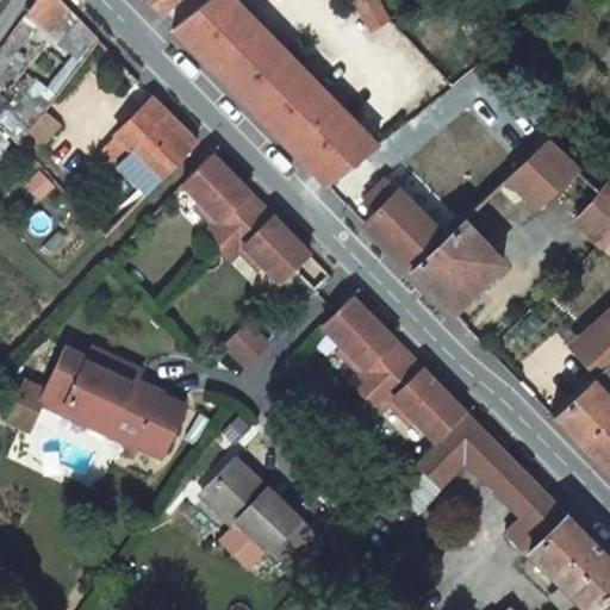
[(61,0),(35,0),(27,12),(37,20),(51,32),(70,8),(61,0)]
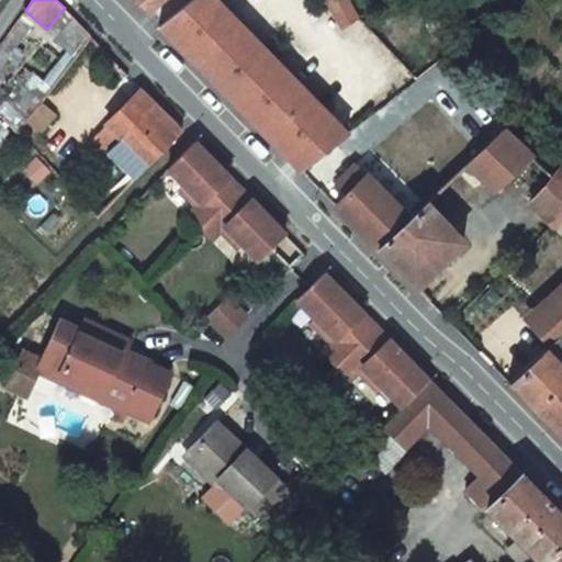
[(133,0),(147,14),(163,0),(133,0)]
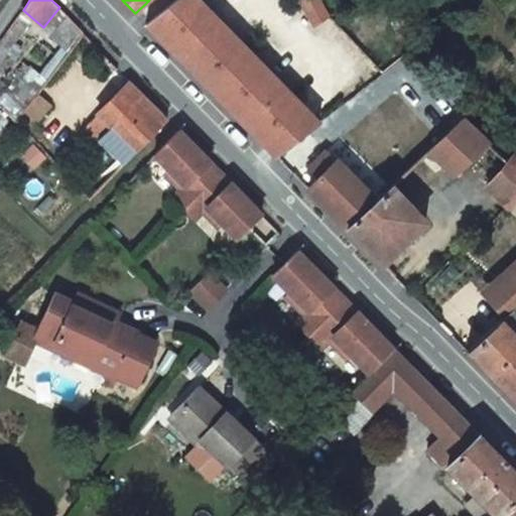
[(198,0),(174,0),(146,23),(219,98),(262,66),(253,56),(247,61),(236,50),(242,44),(220,22),(209,33),(202,40),(192,31),(200,24),(212,13),(198,0)]
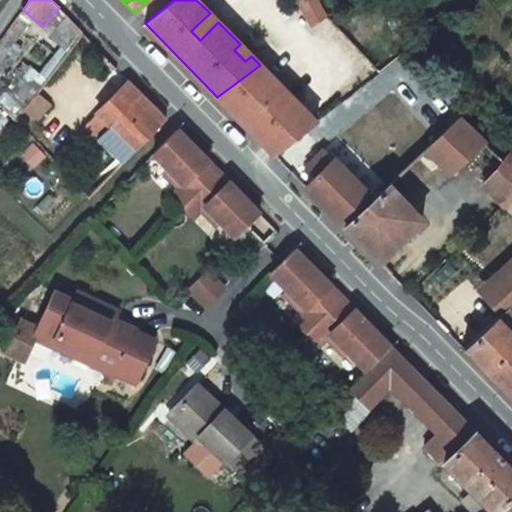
[(83,33),(59,7),(43,27),(70,49),(83,33)]
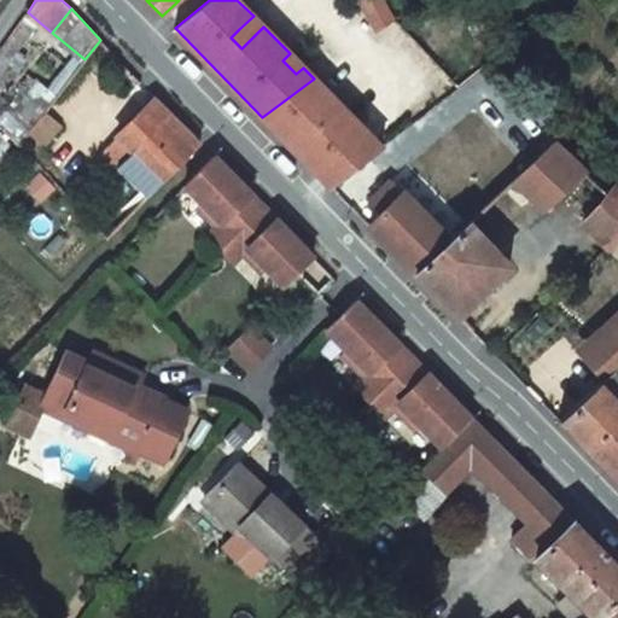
[(38,21),(28,12),(6,41),(17,51),(38,21)]
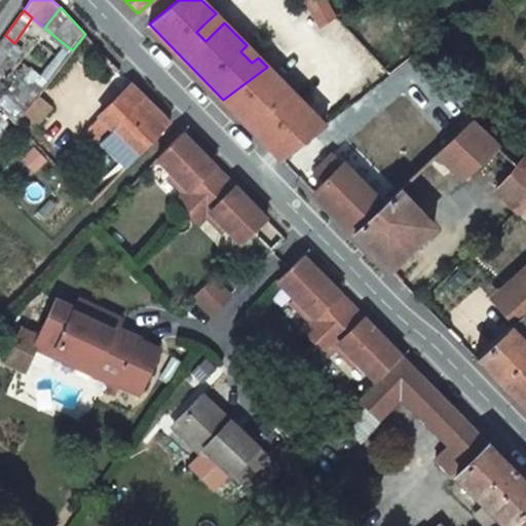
[(205,41),(213,34),(203,25),(196,32),(205,41)]
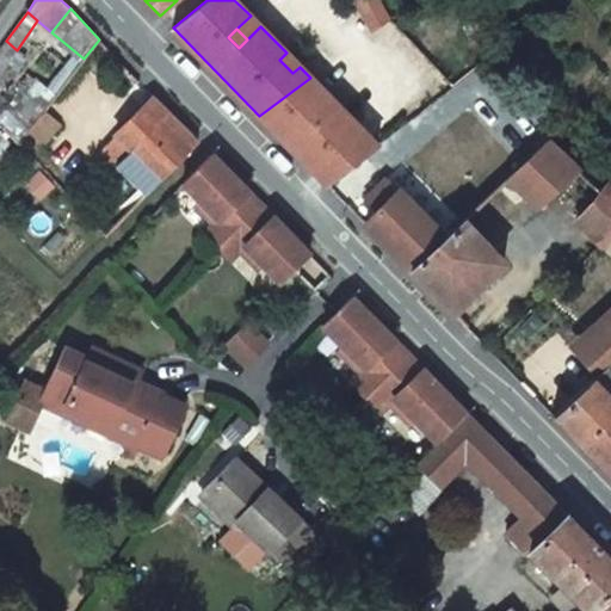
[(0,59),(0,87),(1,88),(16,71),(0,59)]
